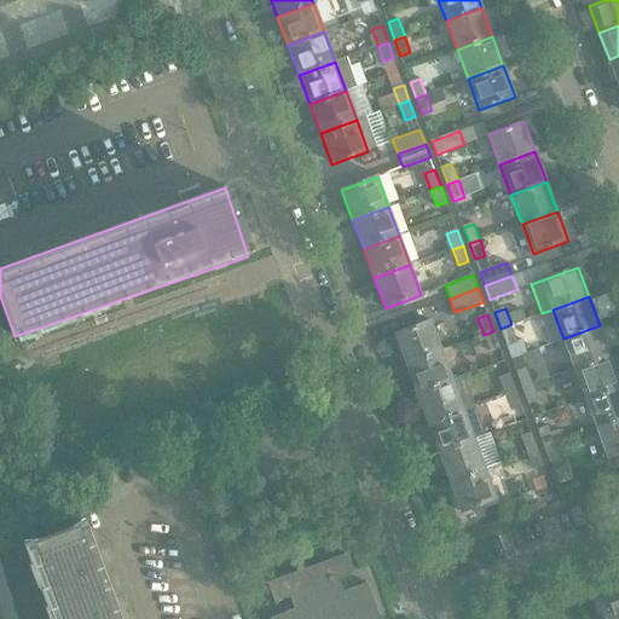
[(394,334),(405,364),(441,351),(431,322),(394,334)]
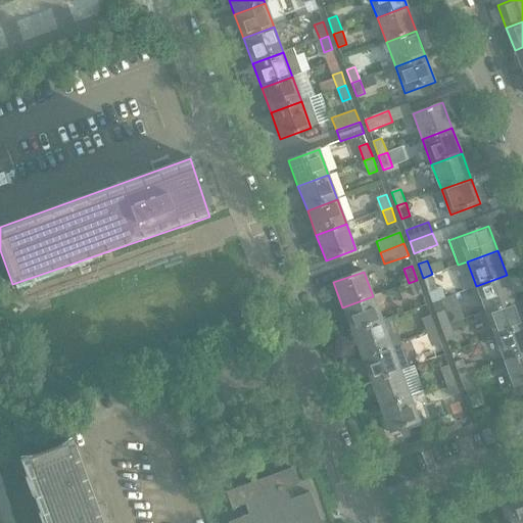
[(432,274),(423,278),(428,291),(437,288),(432,274)]
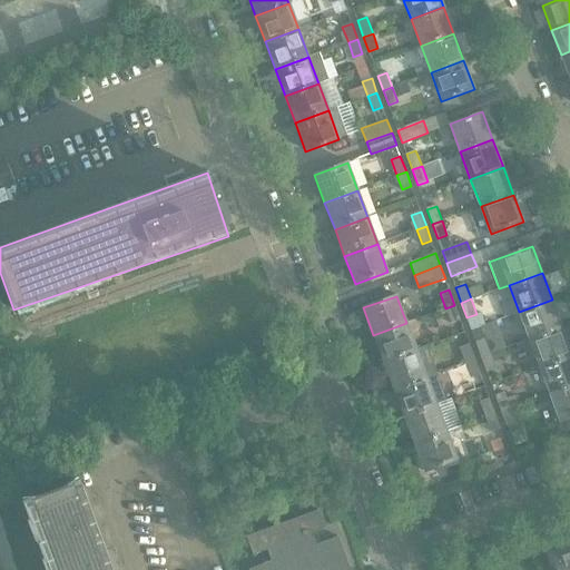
[(529,338),(562,326),(552,300),(519,312),(529,338)]
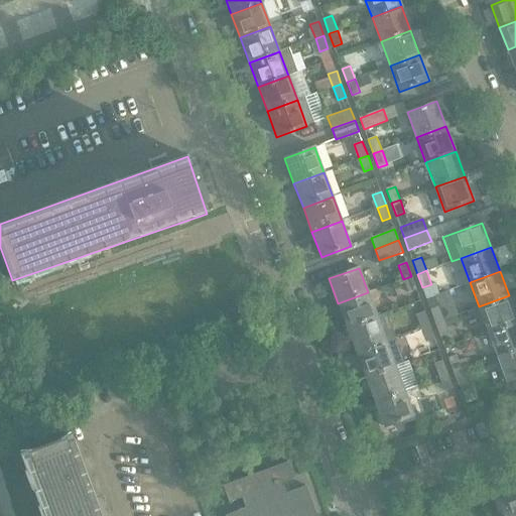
[(416,290),(411,276),(403,279),(408,293),(416,290)]
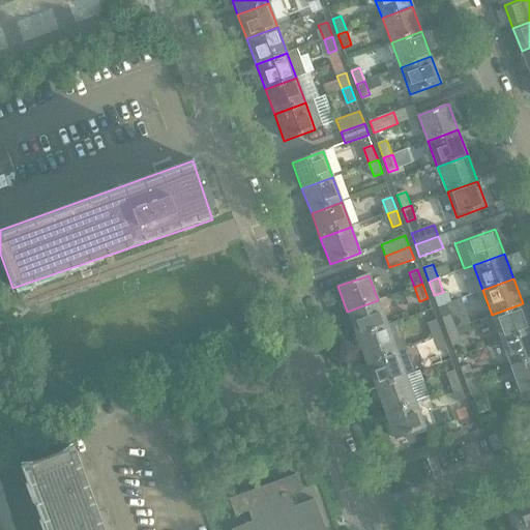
[(347,312),(356,336),(387,325),(378,300),(347,312)]
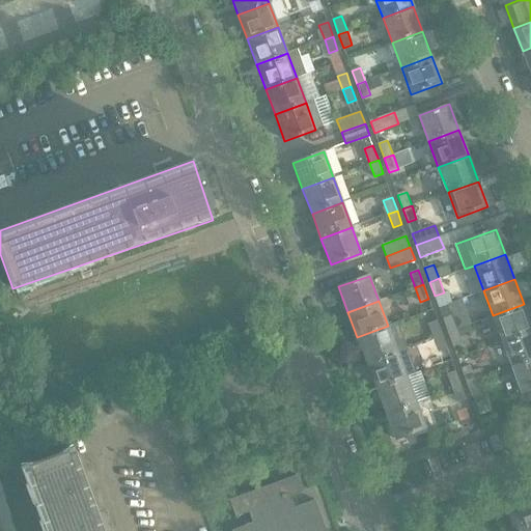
[(530,330),(530,324),(524,304),(493,315),(502,341),(530,330)]
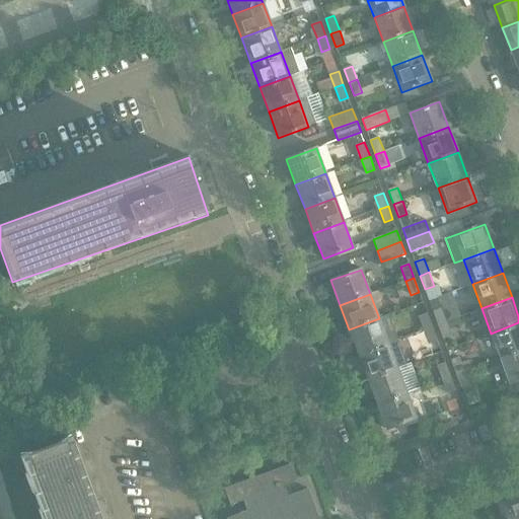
[(433,311),(438,325),(447,321),(442,308),(433,311)]
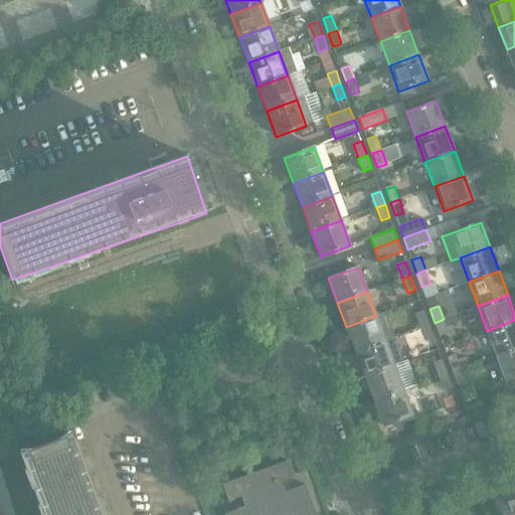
[(415,314),(420,328),(428,325),(423,311),(415,314)]
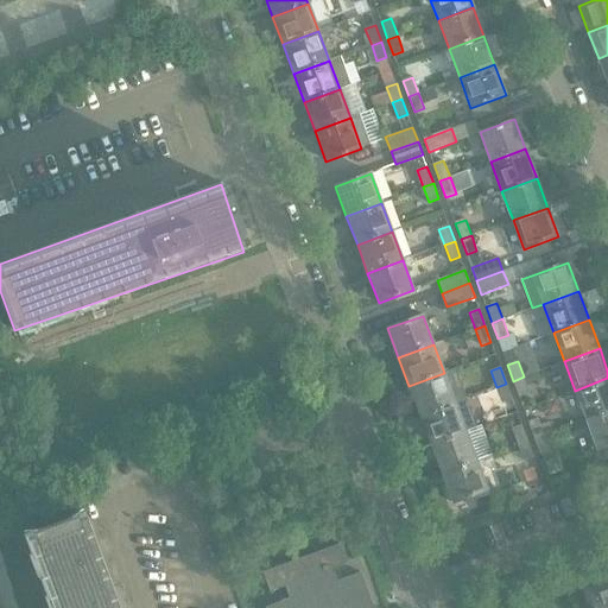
[(409,386),(419,416),(455,403),(444,373),(409,386)]
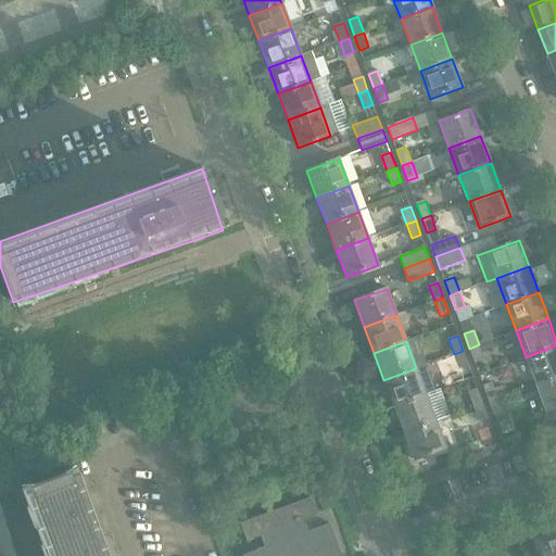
[(479,344),(469,349),(475,363),(484,359),(479,344)]
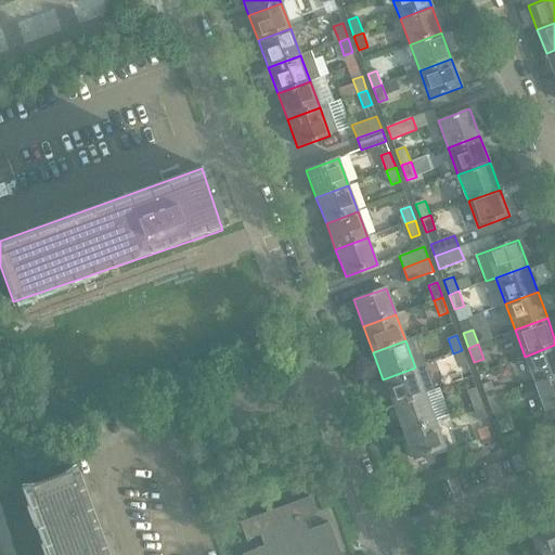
[(536,384),(554,375),(554,345),(525,357),(536,384)]
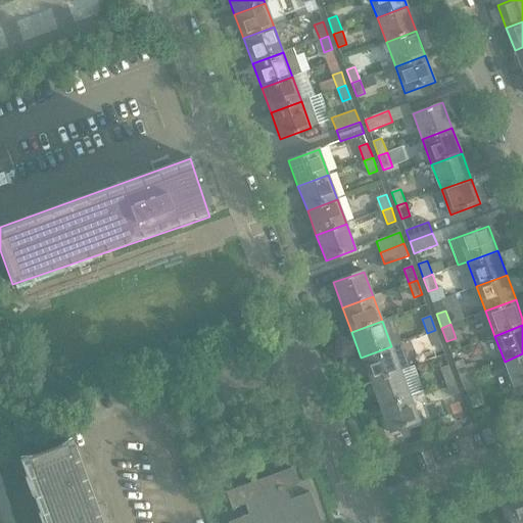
[(440,343),(435,330),(427,333),(432,346),(440,343)]
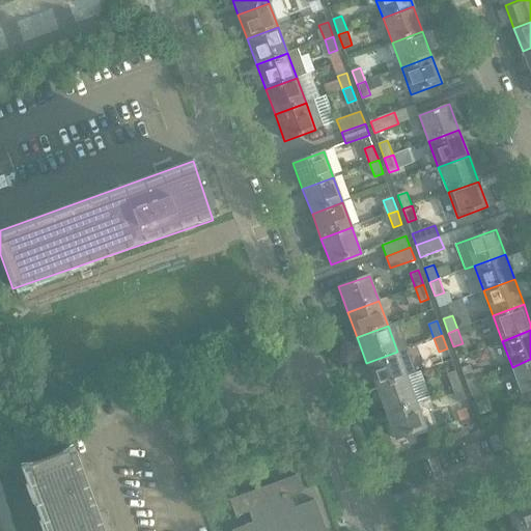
[(397,352),(366,363),(375,388),(407,376),(397,352)]
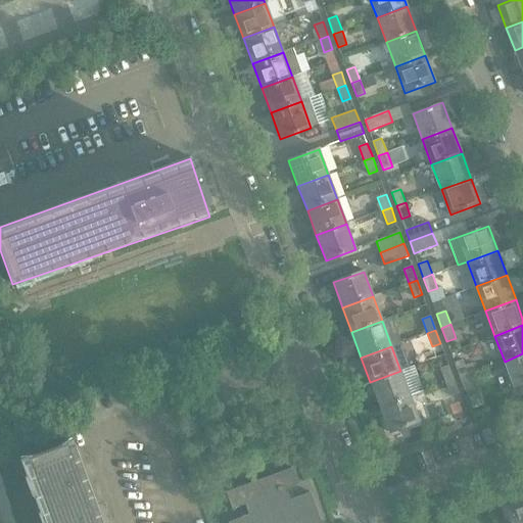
[(522,383),(522,353),(505,362),(514,387),(522,383)]
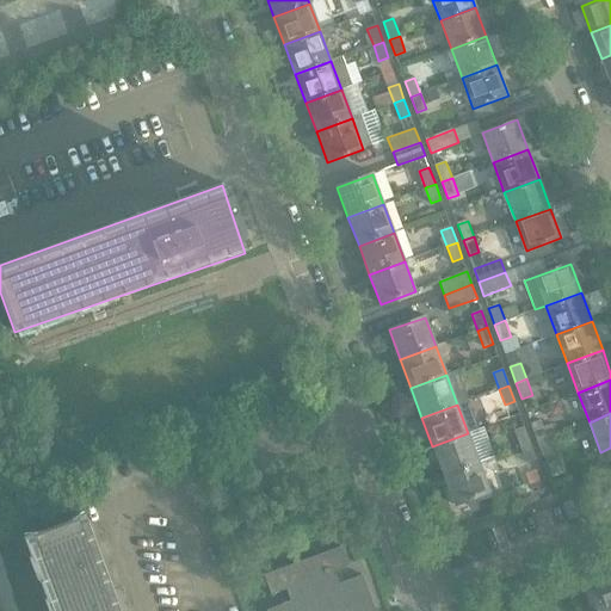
[(531,424),(537,442),(548,437),(541,420),(531,424)]
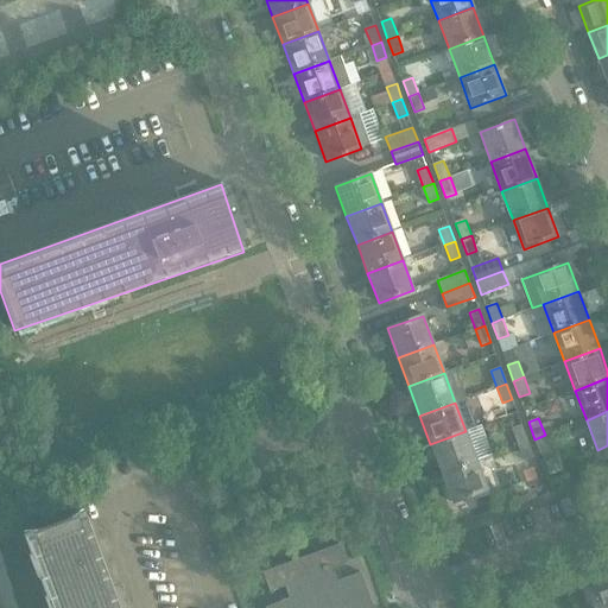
[(518,445),(527,442),(521,425),(512,429),(518,445)]
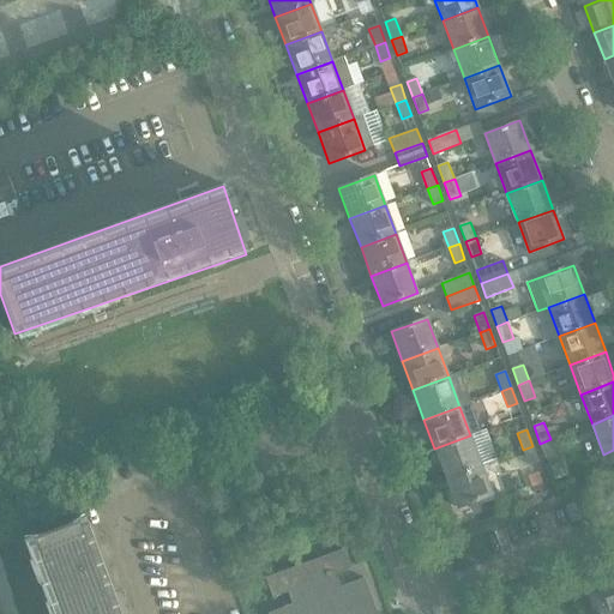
[(434,449),(445,477),(481,464),(470,435),(434,449)]
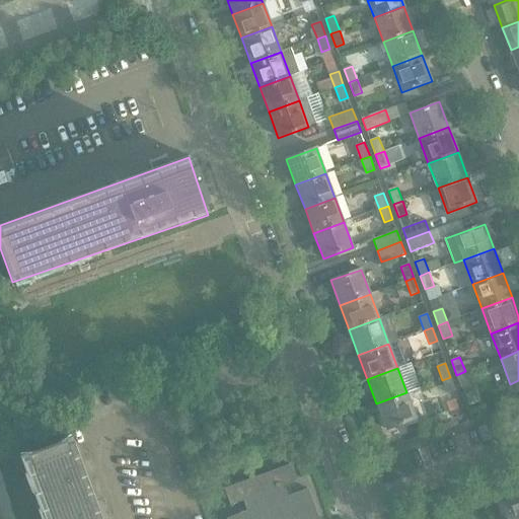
[(465,371),(456,375),(461,388),(470,385),(465,371)]
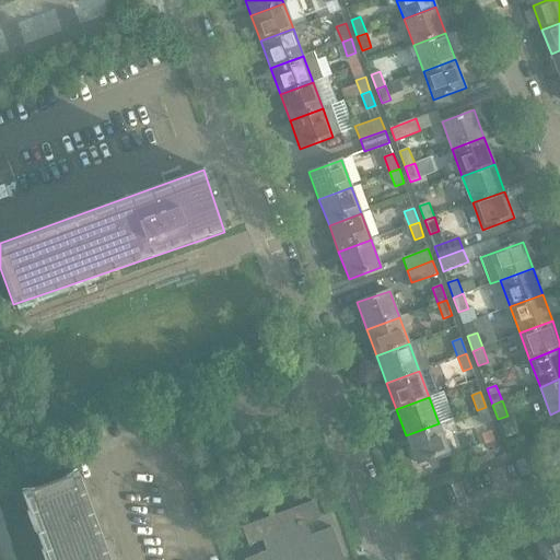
[(491,422),(486,407),(477,410),(482,426),(491,422)]
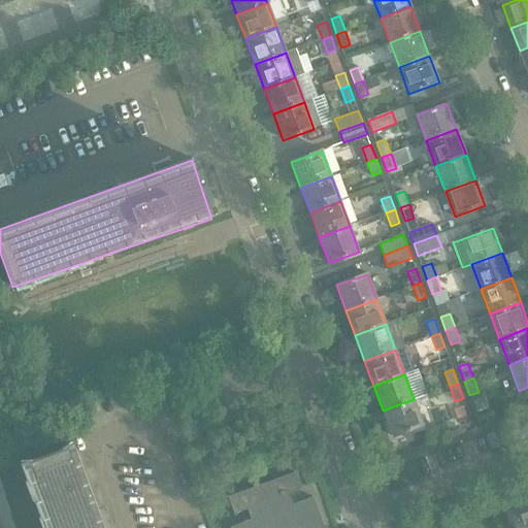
[(423,426),(414,399),(383,410),(393,437),(423,426)]
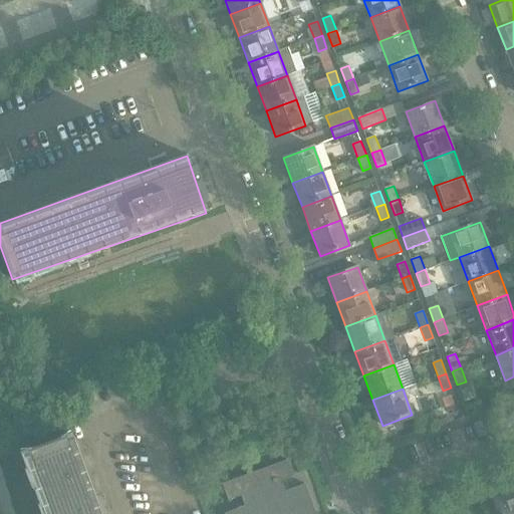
[(96,513),(68,435),(21,452),(44,513),(96,513)]
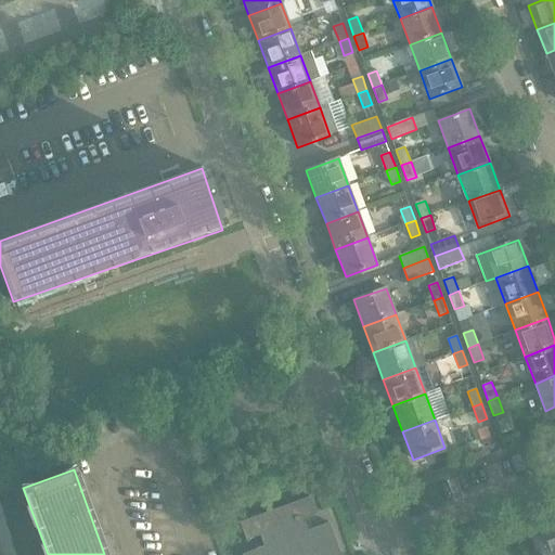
[(243,554),(242,554),(340,554),(328,523),(307,531),(302,519),(317,514),(310,498),(242,524),(241,521),(239,523),(245,540),(260,534),(265,546),(243,554)]
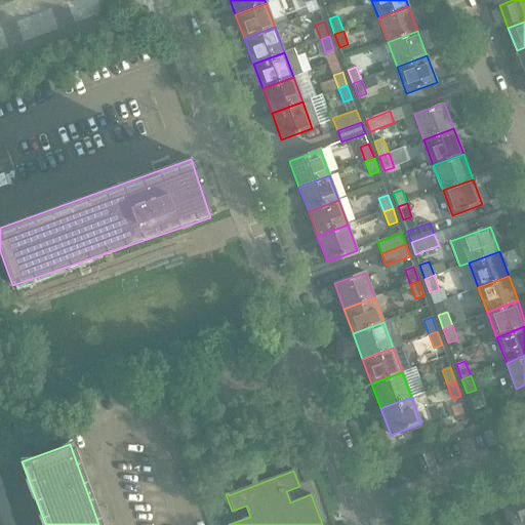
[(524,524),(524,501),(507,510),(512,524),(524,524)]
